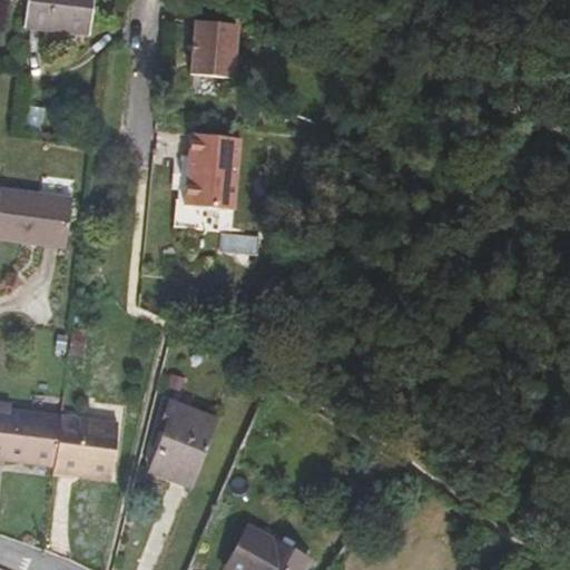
[(91,0),(27,0),(23,29),(88,36),(91,0)]
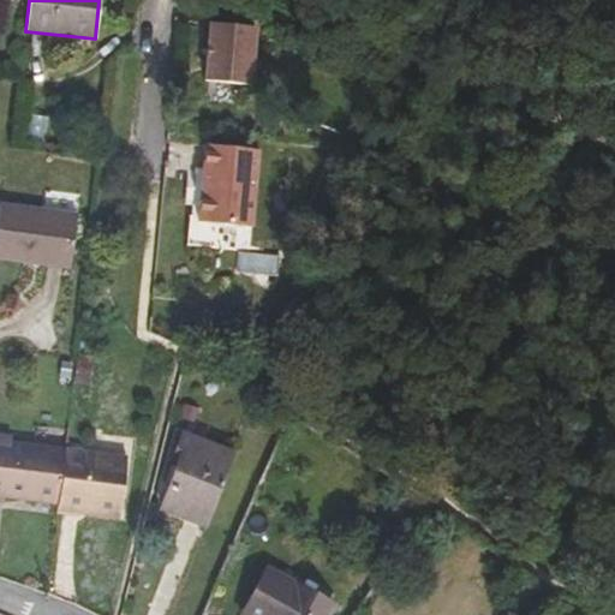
[(257,30),(212,25),(206,83),(251,88),(257,30)]
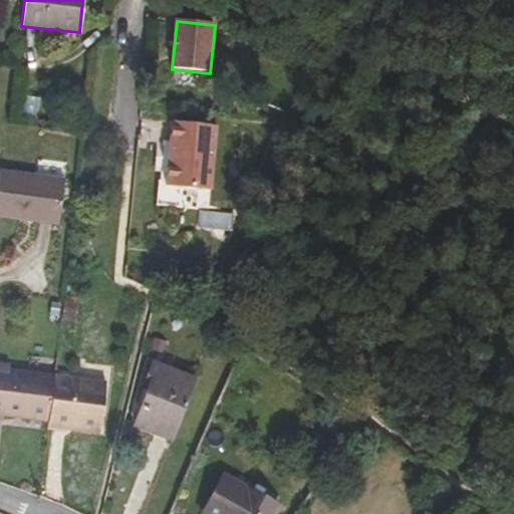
[(220,124),(173,119),(166,185),(213,190),(220,124)]
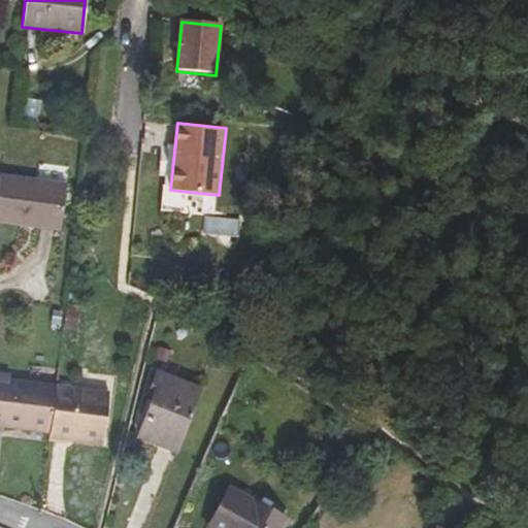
[(0,176),(0,178),(0,221),(60,230),(66,187),(0,176)]
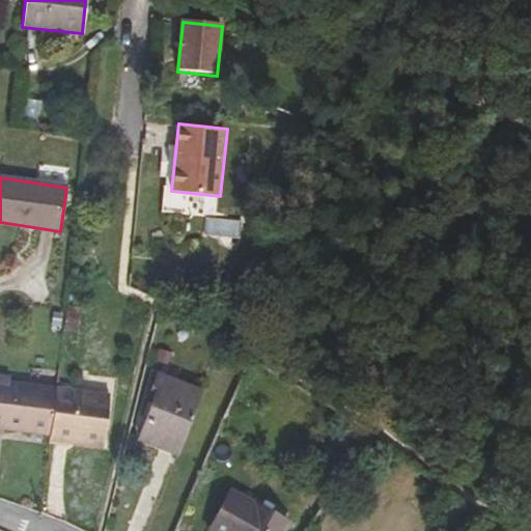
[(80,308),(66,307),(64,331),(77,332),(80,308)]
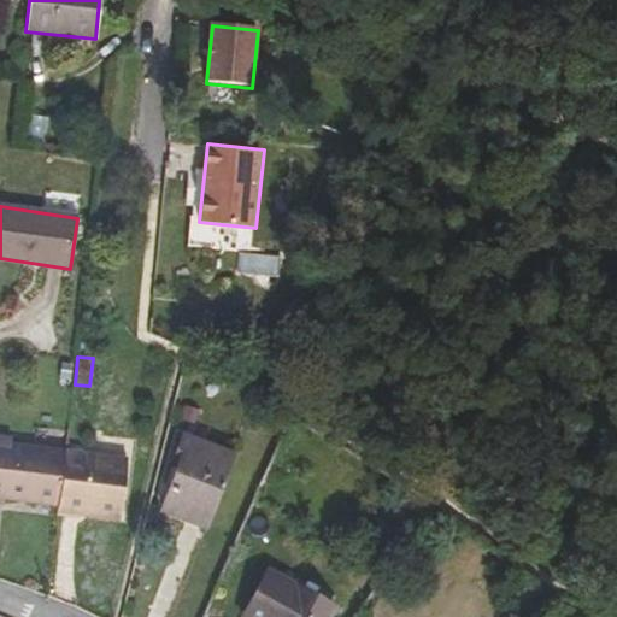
[(164,511),(206,528),(234,456),(186,436),(174,466),(181,470),(164,511)]
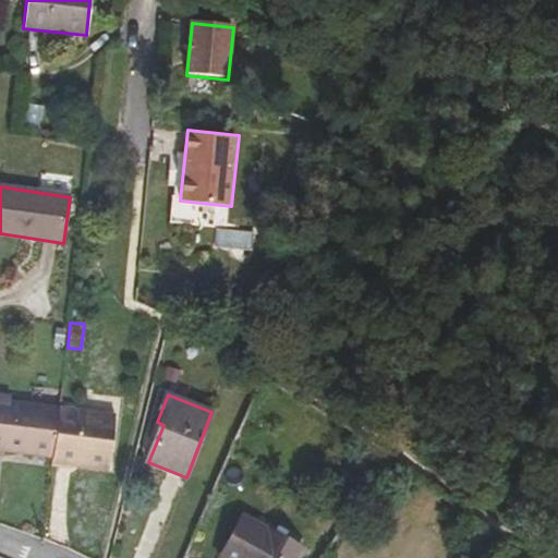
[(5,450),(55,457),(60,410),(12,403),(12,398),(0,396),(0,455),(4,456),(5,450)]
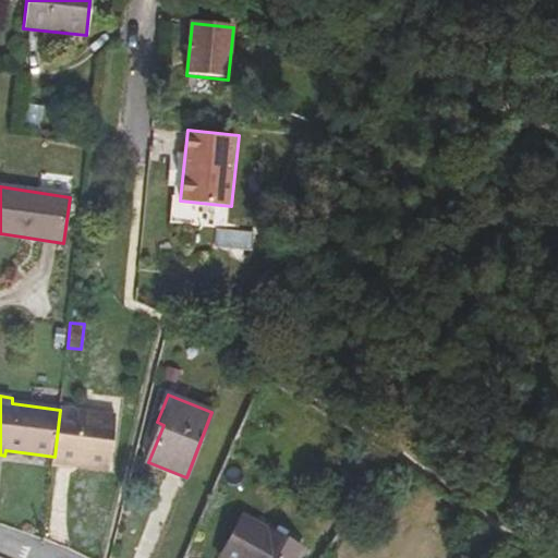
[(117,416),(60,410),(55,457),(53,465),(76,469),(76,463),(109,466),(117,416)]
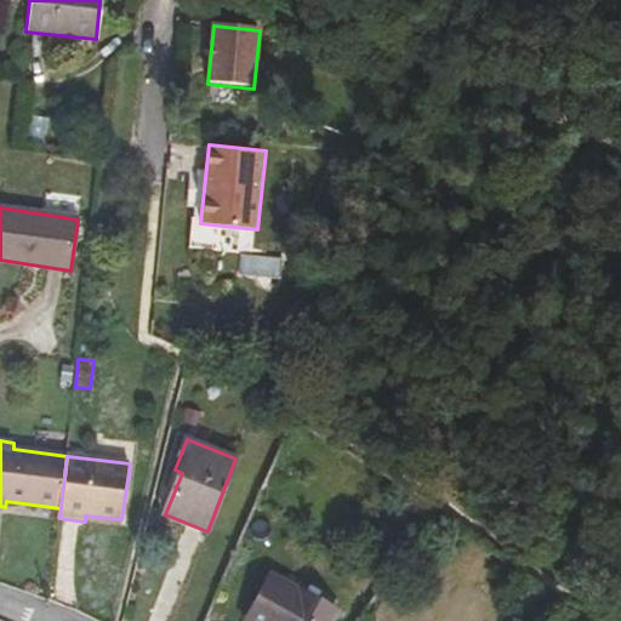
[(271,575),(248,616),(255,620),(332,620),(337,614),(271,575)]
